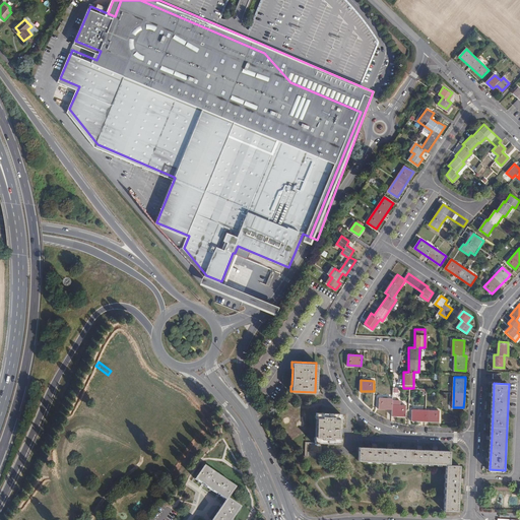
[(393,398),(380,398),(380,408),(393,409),(392,415),(405,416),(406,405),(393,404),(393,398)]
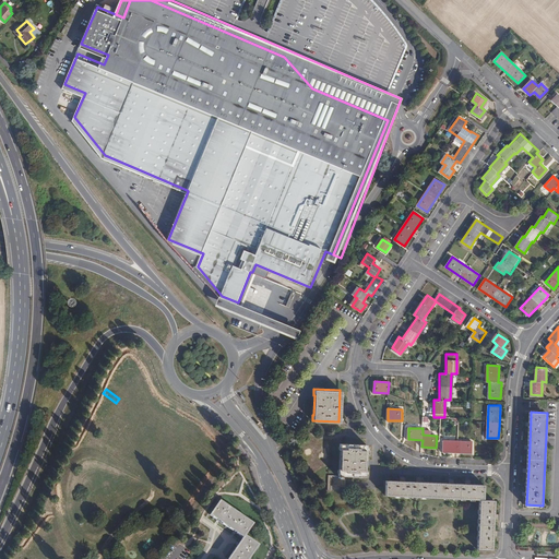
[(472,441),(443,440),(443,452),(472,453),(472,441)]
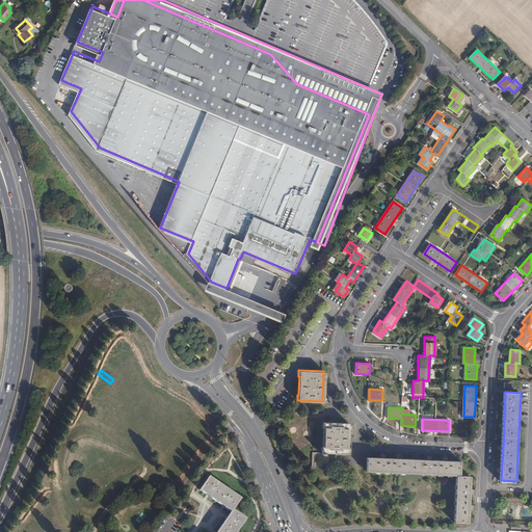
[(348,422),(322,421),(322,426),(324,426),(323,445),(321,445),(321,451),(312,451),(311,464),(315,466),(315,461),(326,461),(327,453),(326,453),(326,451),(347,452),(348,422)]
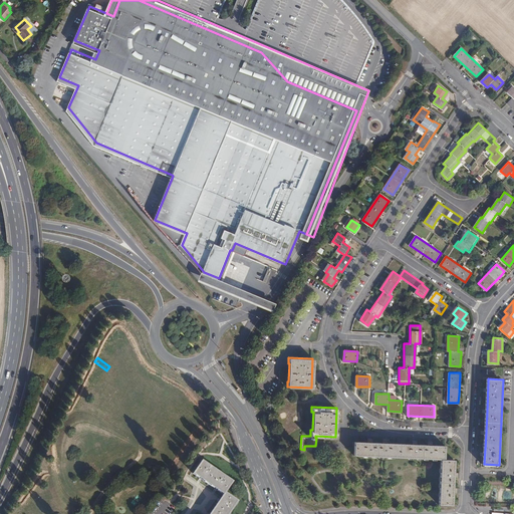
[(366,443),(353,443),(353,456),(440,460),(438,505),(452,505),(453,492),(456,492),(456,490),(456,488),(453,488),(454,477),(456,477),(456,474),(456,472),(454,472),(454,460),(444,460),(445,446),(432,446),(432,443),(428,443),(427,445),(417,445),(417,443),(412,442),(412,445),(388,444),(388,441),(382,441),(382,444),(371,443),(371,441),(366,441),(366,443)]
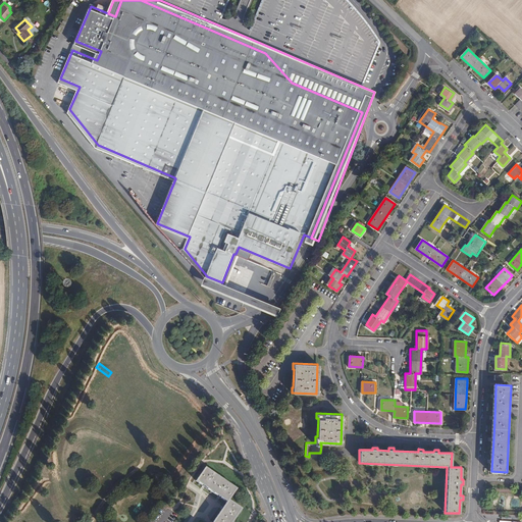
[(235,490),(204,470),(196,481),(226,503),(213,521),(231,521),(241,510),(227,502),(235,490)]
